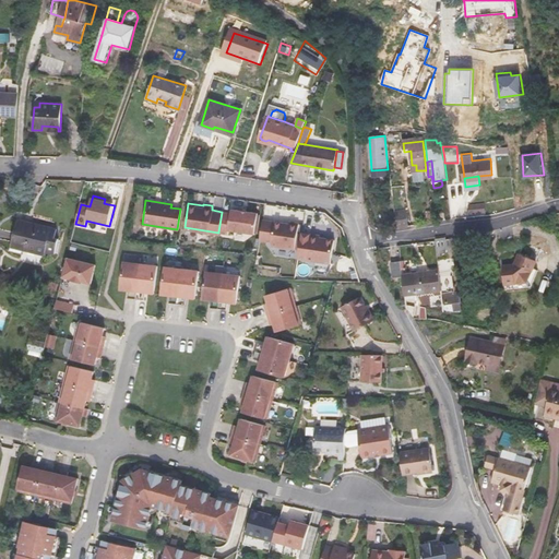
[(468,205),(470,214),(471,214),(486,213),(485,204),(468,205)]
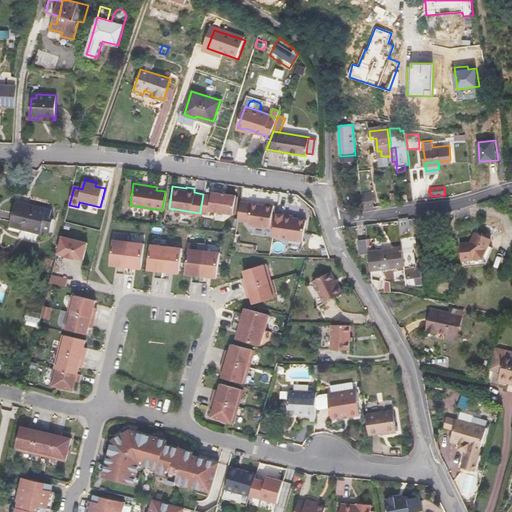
[(210,195),(203,194),(200,212),(207,214),(208,210),(231,214),(234,195),(211,191),(210,195)]
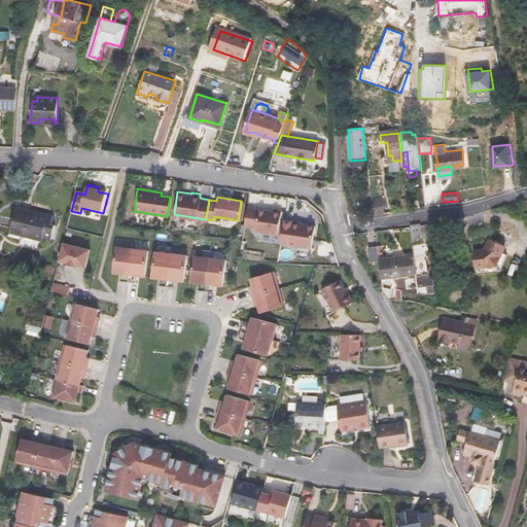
[(385,214),(383,198),(373,199),(375,216),(385,214)]
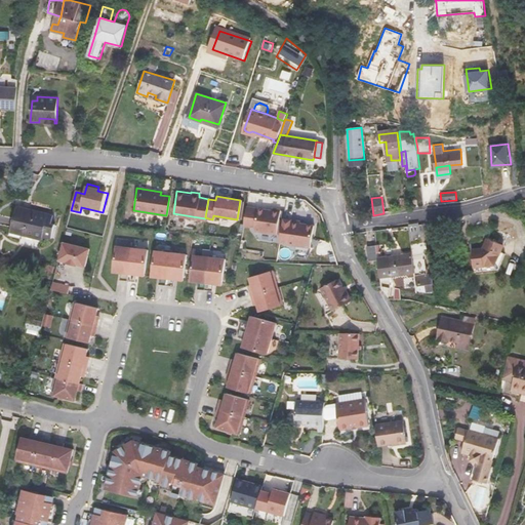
[(54,215),(47,214),(17,206),(11,232),(10,236),(21,238),(22,234),(41,239),(42,236),(52,238),(56,224),(52,224),(54,215)]
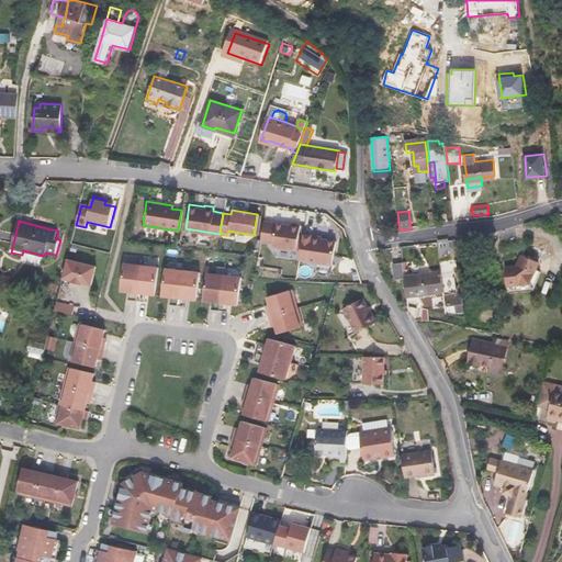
[(289,225),(262,221),(259,240),(271,243),(271,246),(294,250),(299,224),(290,223),(289,225)]
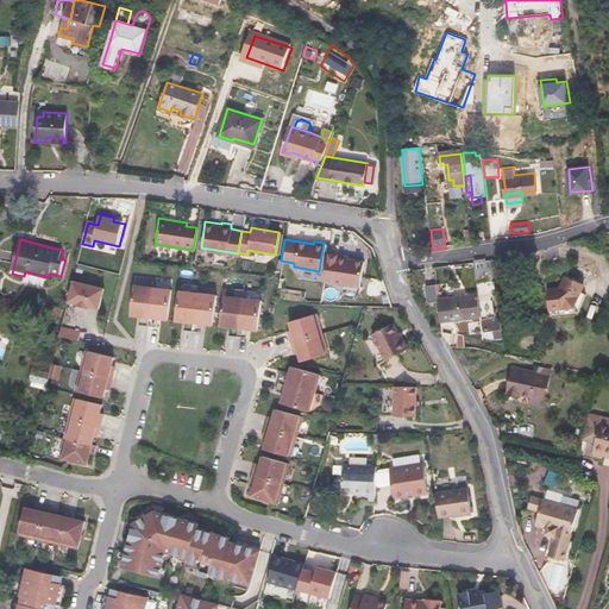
[(337,255),(332,283),(358,287),(363,262),(346,258),(346,256),(337,255)]
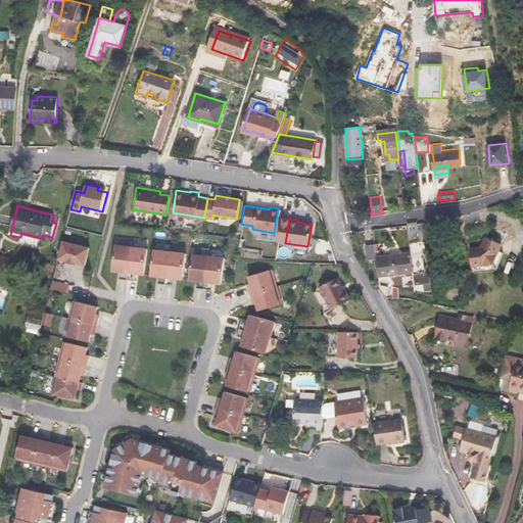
[(420,236),(418,222),(417,222),(408,223),(409,239),(420,236)]
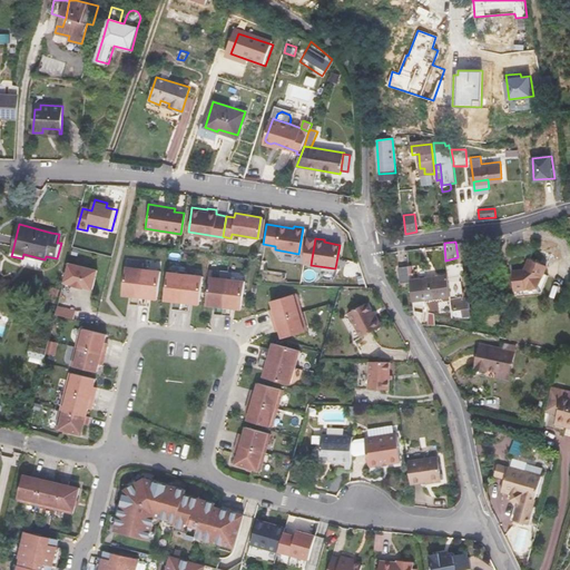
[(542,292),(552,267),(547,266),(552,254),(534,246),(524,271),(521,271),(521,274),(512,275),(514,295),(542,292)]
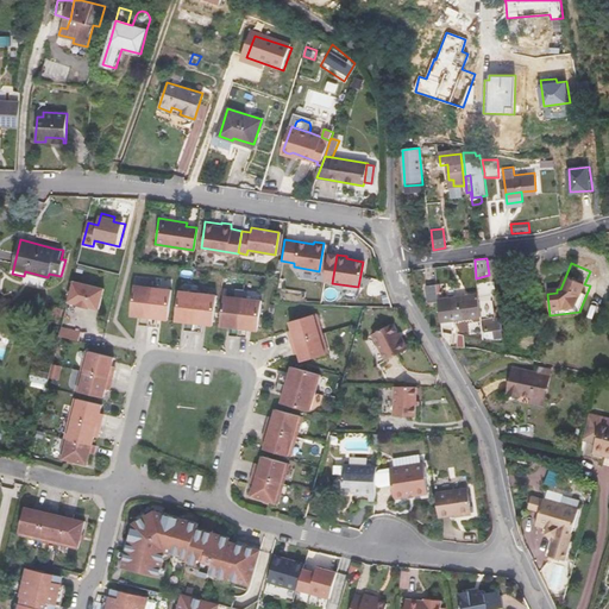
[(73,283),(68,303),(77,306),(77,307),(89,311),(89,308),(99,311),(105,290),(73,283)]
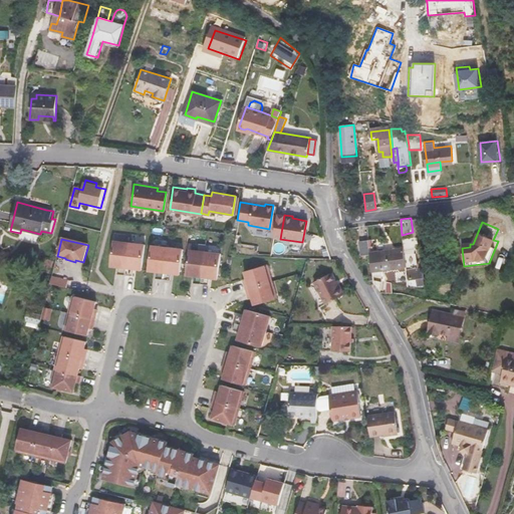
[(126,267),(129,242),(113,240),(110,265),(117,266),(116,272),(125,273),(126,267)]
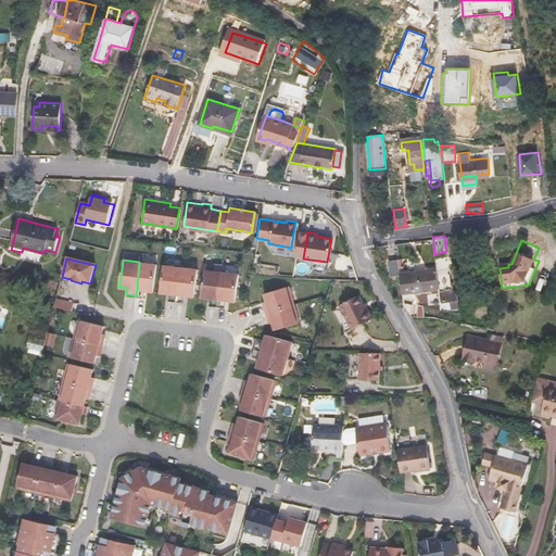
[(400,273),(399,260),(389,261),(391,274),(400,273)]
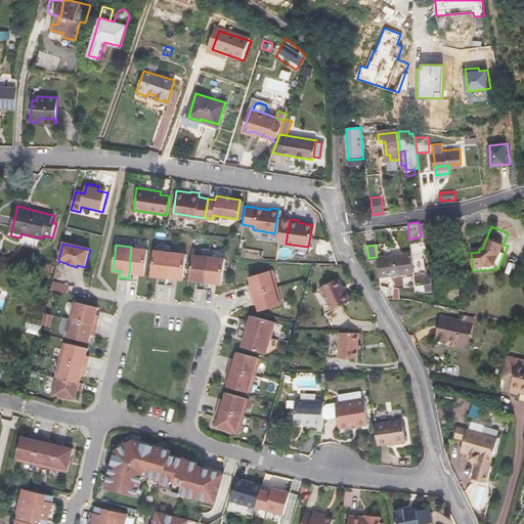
[(144,274),(147,249),(131,247),(129,272),(128,278),(137,279),(137,273),(144,274)]
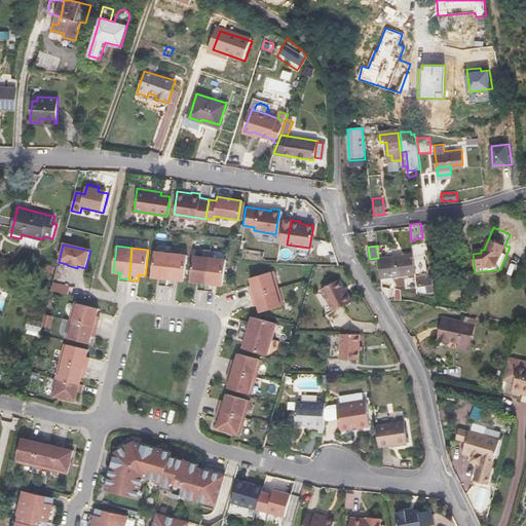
[(167,279),(171,254),(154,252),(151,277),(158,278),(158,285),(166,286),(167,279)]
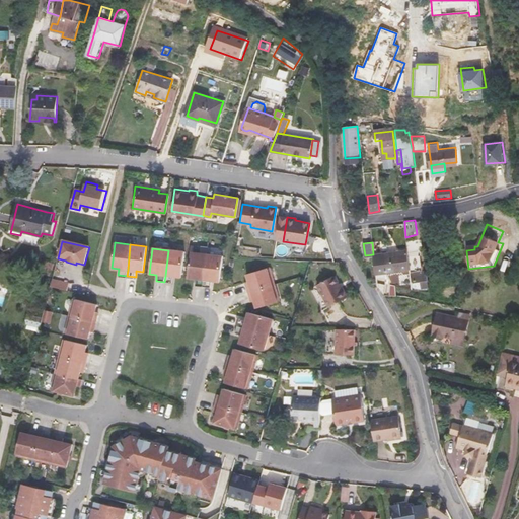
[(181,278),(184,252),(168,250),(165,276),(164,282),(173,283),(174,277),(181,278)]
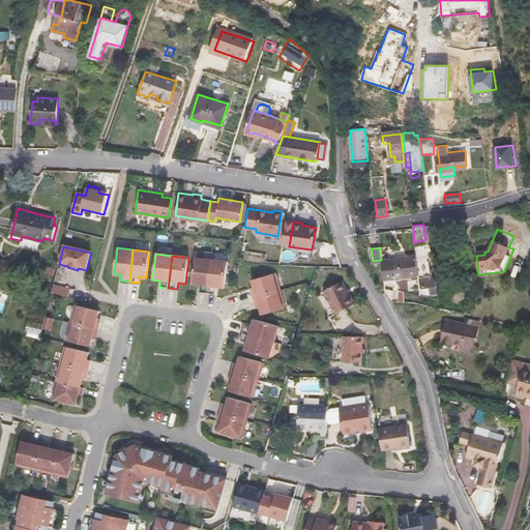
[(418,275),(417,262),(416,256),(381,260),(384,281),(418,275)]
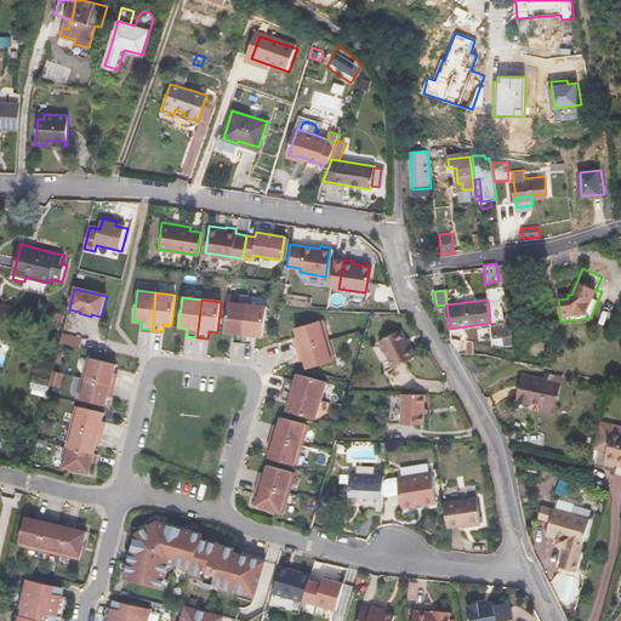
[(244,335),(248,305),(228,302),(224,332),(233,334),(233,341),(243,342),(244,335)]
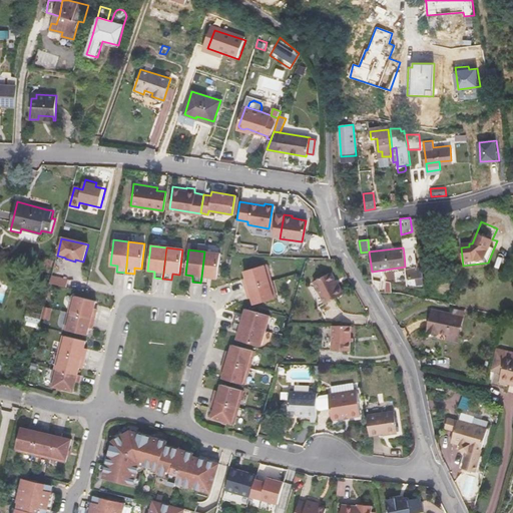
[(217,279),(219,253),(204,251),(201,277),(200,283),(209,284),(210,278),(217,279)]
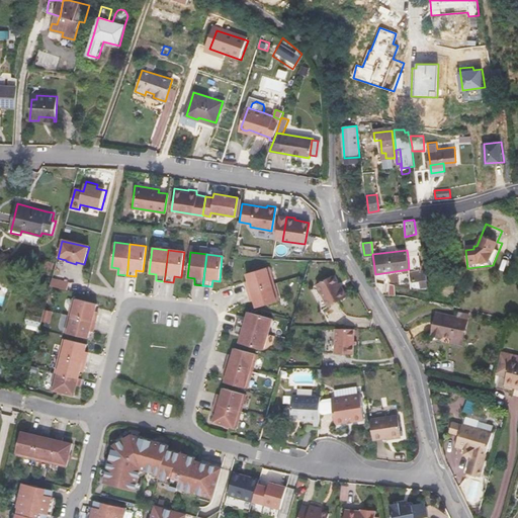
[(428,287),(425,254),(408,256),(409,269),(410,272),(412,272),(413,282),(420,281),(421,287),(428,287)]
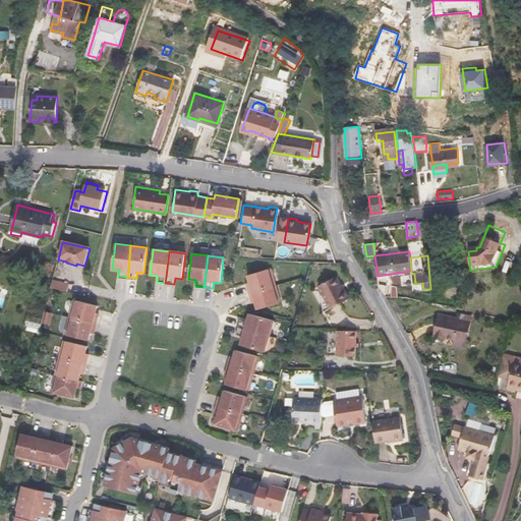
[(274,286),(269,270),(246,276),(248,283),(245,284),(248,294),(274,286)]
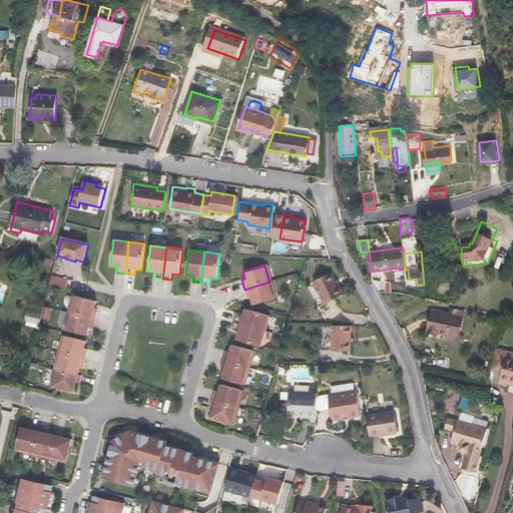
[(329,273),(314,282),(326,304),(344,294),(339,284),(336,286),(329,273)]
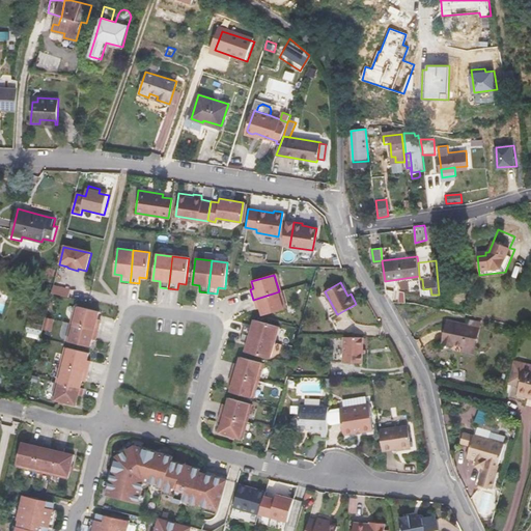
[(54,286),(52,295),(68,299),(71,290),(54,286)]
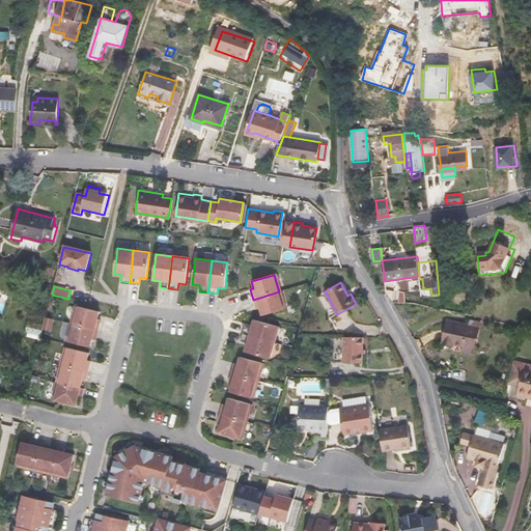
[(284,308),(279,291),(253,300),(255,309),(259,308),(261,315),(284,308)]
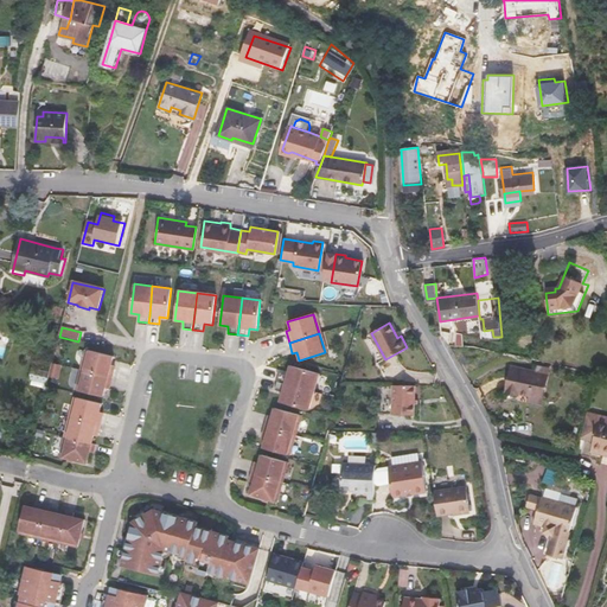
[(112,365),(114,357),(85,351),(81,370),(113,378),(115,366),(112,365)]
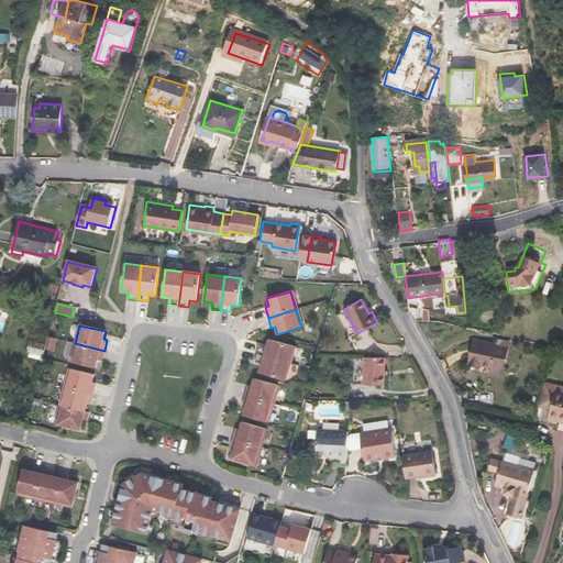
[(291,363),(296,346),(269,339),(267,346),(261,344),(258,354),(265,355),(291,363)]
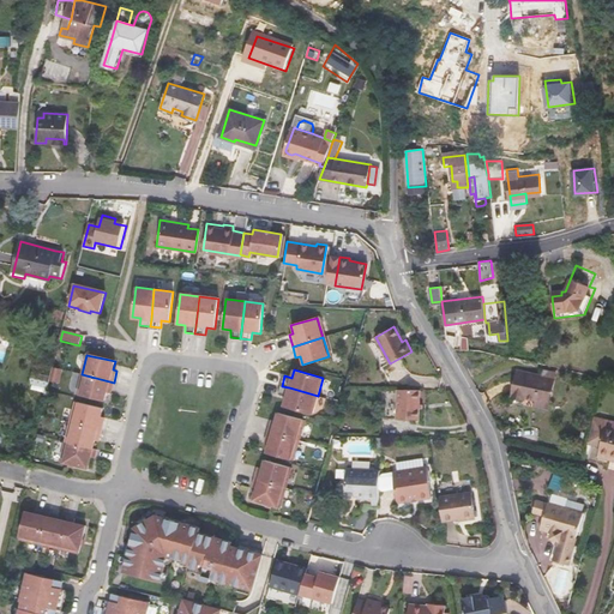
[(50,378),(32,373),(30,385),(48,390),(50,381),(50,378)]
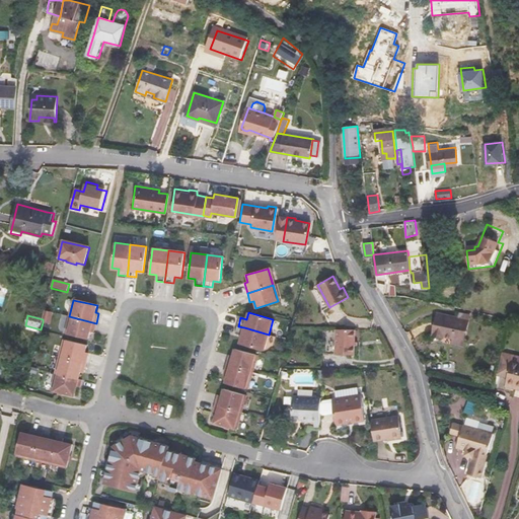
[(463,344),(467,322),(437,315),(434,332),(453,338),(453,342),(463,344)]
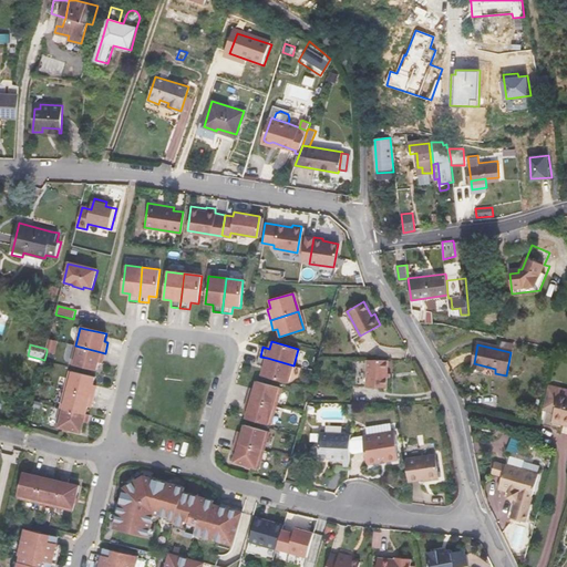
[(102,363),(105,353),(75,346),(72,364),(98,370),(99,363),(102,363)]
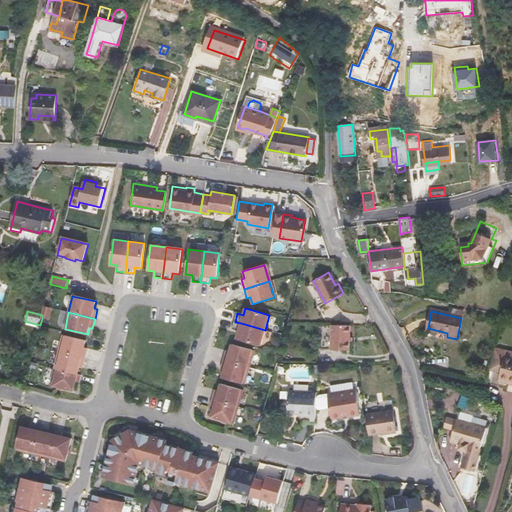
[(261,345),(265,330),(241,323),(235,322),(232,330),(239,332),(237,339),(261,345)]
